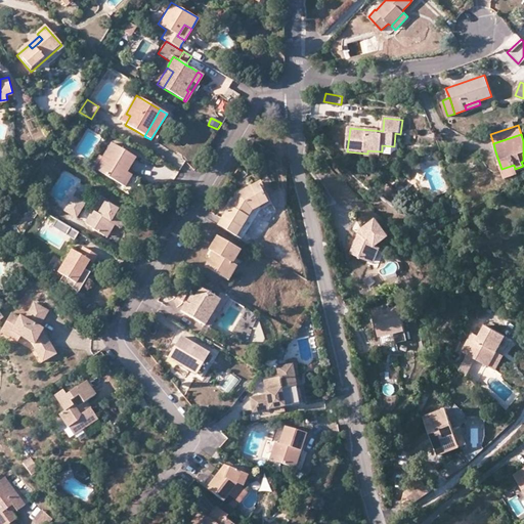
[(111,144),(102,159),(104,160),(97,170),(122,185),(129,174),(127,173),(131,164),(135,158),(111,144)]
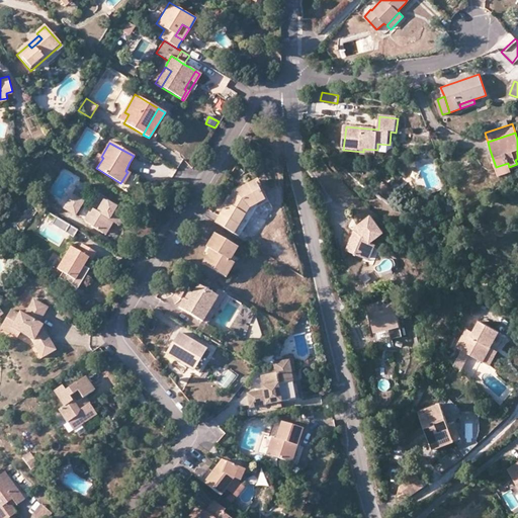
[(103,158),(101,157),(94,167),(96,168),(103,158)]
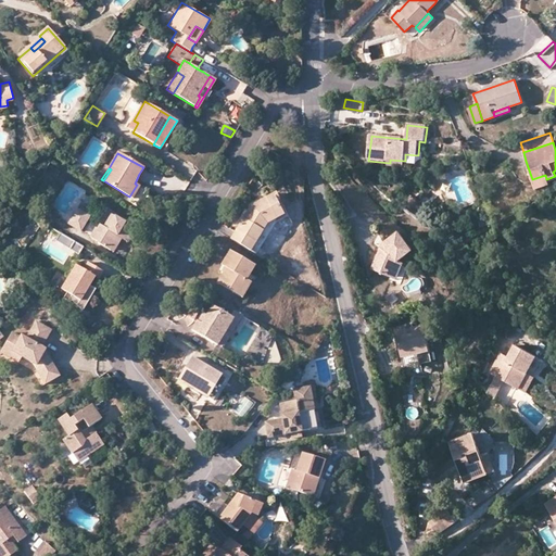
[(140,187),(137,185),(129,197),(133,199),(140,187)]
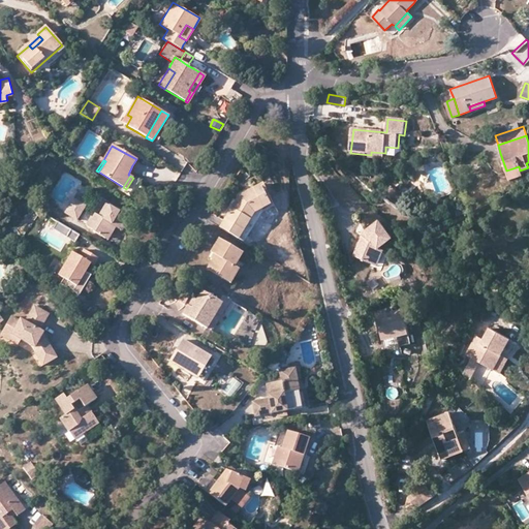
[(224,222),(220,228),(238,240),(256,209),(262,206),(263,207),(274,201),(263,182),(239,196),(224,222)]
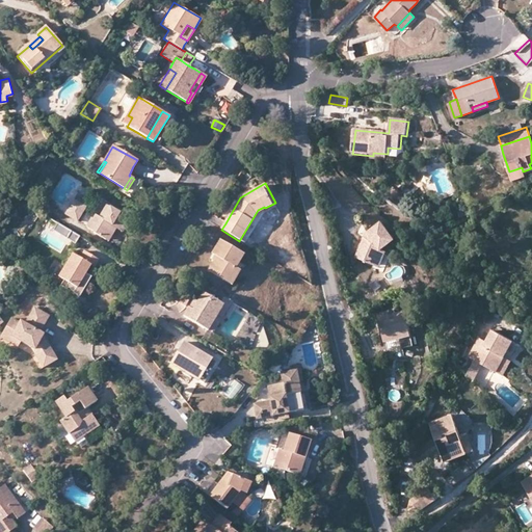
[(452,188),(439,194),(440,200),(453,193),(452,188)]
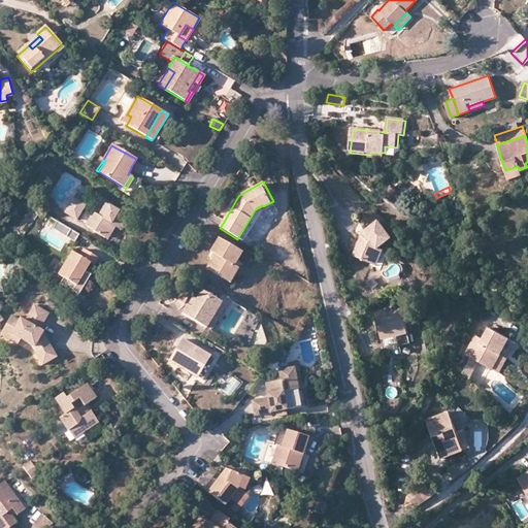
[(84,205),(73,198),(65,211),(75,218),(84,205)]
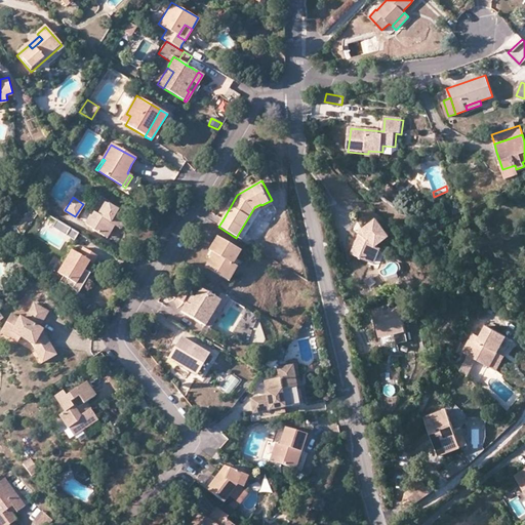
[(236,238),(242,241),(261,210),(274,203),(272,200),(261,205),(260,204),(254,207),(236,238)]
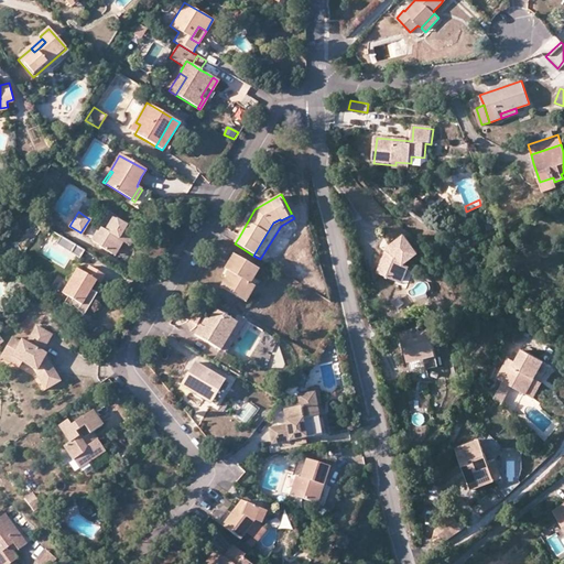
[(120,239),(123,241),(129,245),(134,237),(133,236),(137,228),(128,223),(126,225),(112,217),(105,230),(100,227),(98,231),(96,230),(90,239),(99,245),(98,246),(105,249),(111,252),(120,239)]
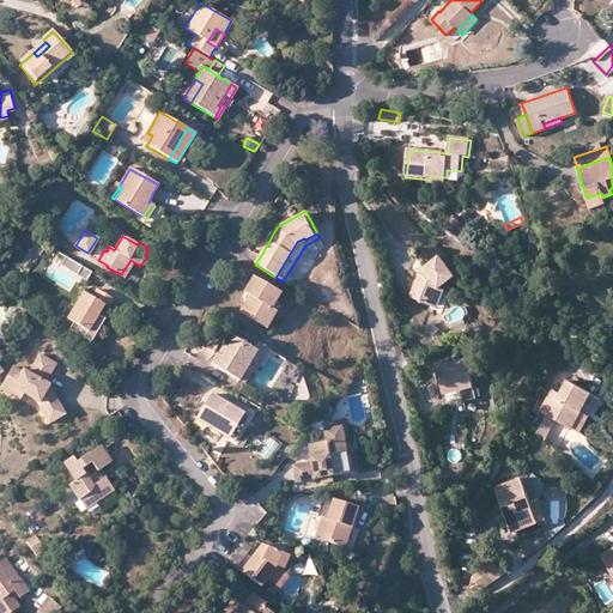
[(93,274),(68,259),(64,267),(89,283),(93,274)]
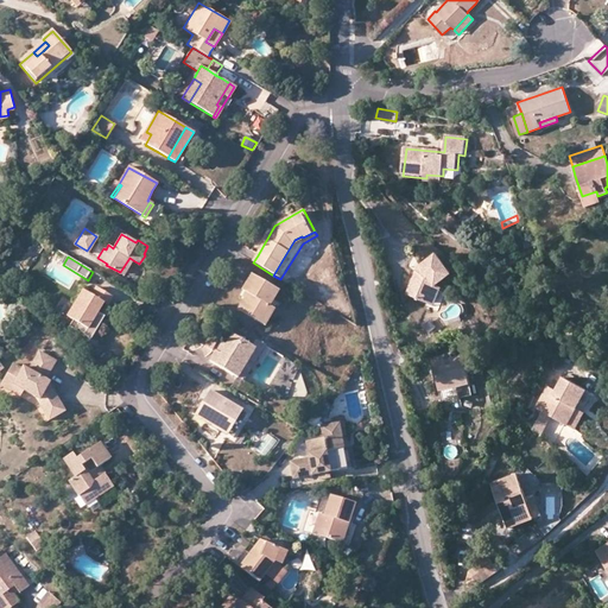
[(441,257),(420,267),(422,271),(420,272),(416,278),(407,295),(426,305),(435,290),(453,280),(441,257)]
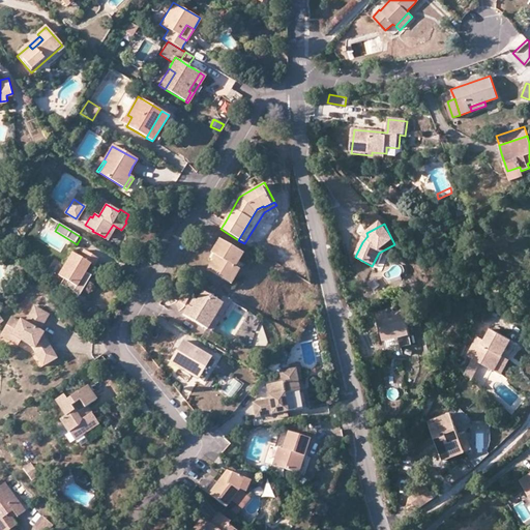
[(108,239),(116,227),(113,225),(105,237),(108,239)]
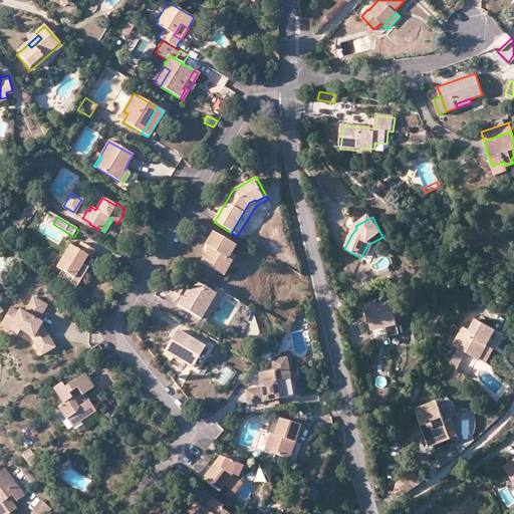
[(235,246),(213,233),(209,239),(205,246),(209,248),(201,262),(224,276),(232,262),(228,259),(235,246)]
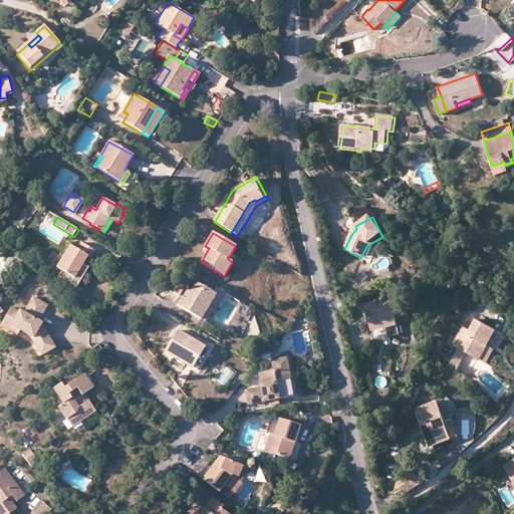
[(87,257),(90,259),(95,251),(89,248),(81,243),(77,250),(70,246),(57,268),(60,270),(74,278),(80,269),(83,264),(87,257)]
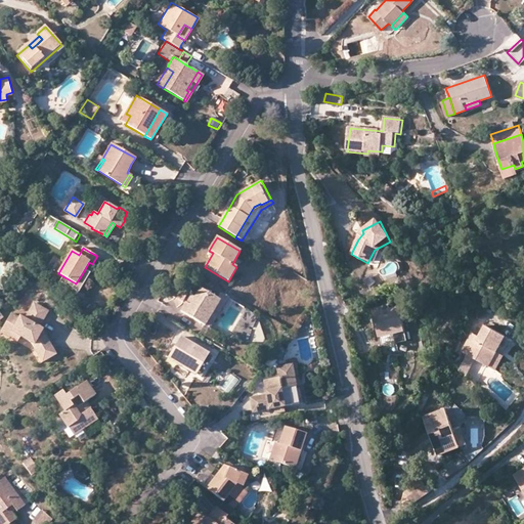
[(381,253),(375,250),(367,263),(373,266),(381,253)]
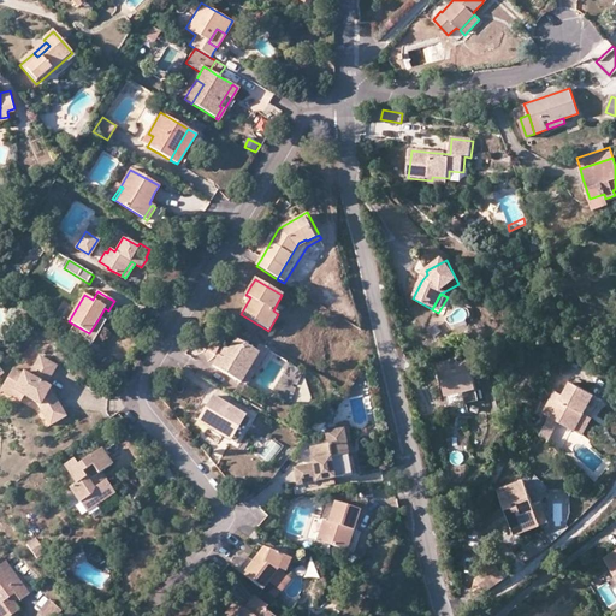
[(28,313),(19,309),(16,319),(24,321),(28,313)]
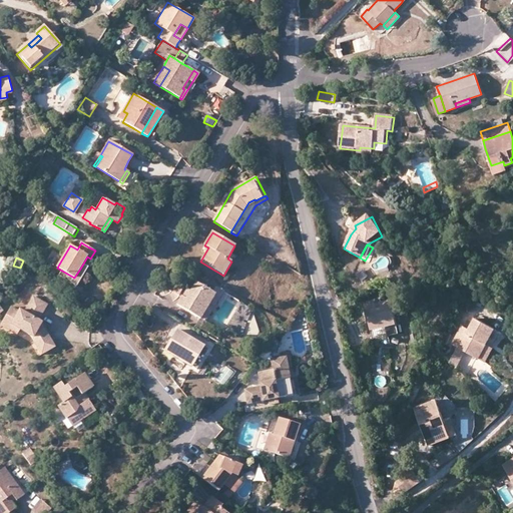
[(80,269),(74,278),(60,270),(58,275),(64,279),(65,276),(76,287),(85,271),(80,269)]
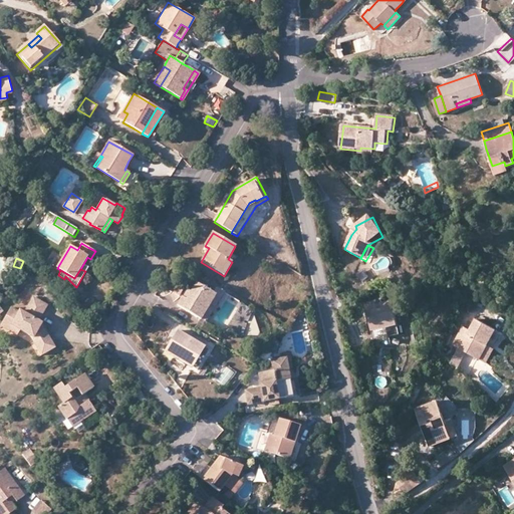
[(363,283),(370,279),(363,269),(357,274),(363,283)]
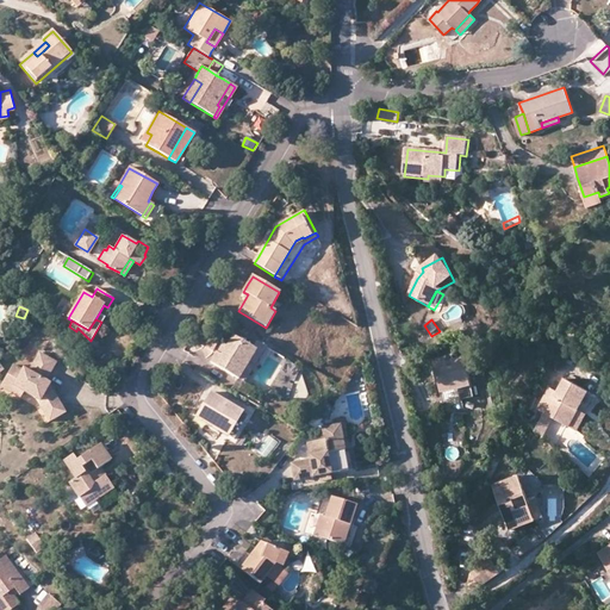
[(222,336),(212,330),(203,346),(212,353),(222,336)]
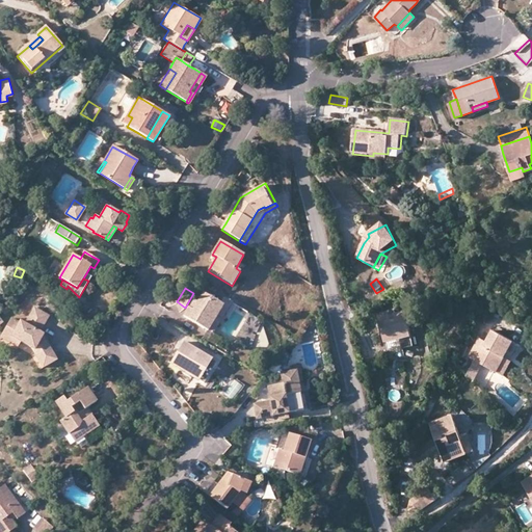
[(193,310),(189,308),(186,313),(184,316),(208,331),(224,306),(205,293),(198,302),(193,310)]
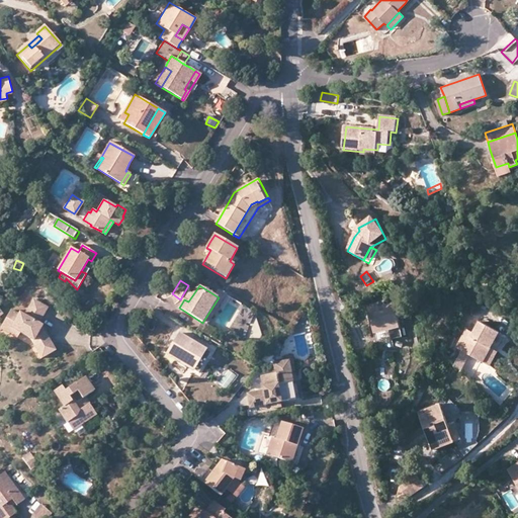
[(189,291),(184,299),(188,301),(193,294),(189,291)]
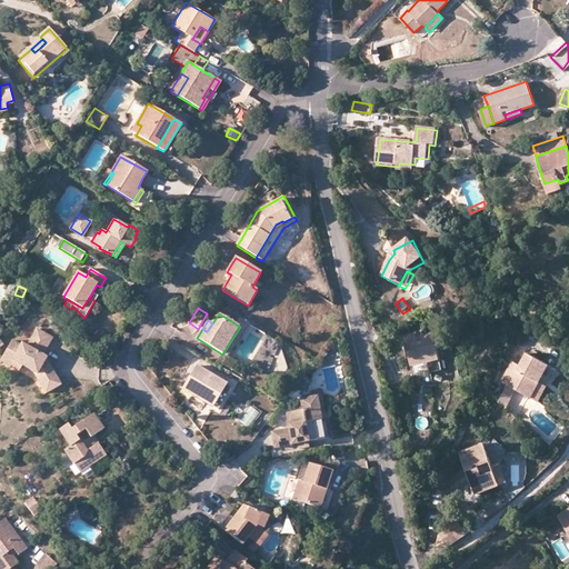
[(240,327),(222,355),(227,357),(243,329),(240,327)]
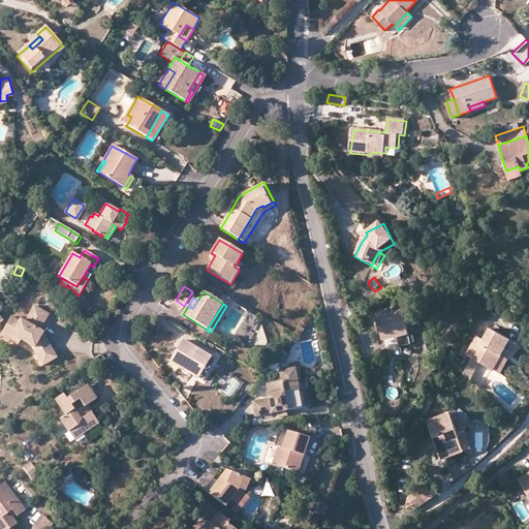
[(386,309),(377,312),(383,339),(385,338),(408,333),(403,309),(387,312),(386,309)]
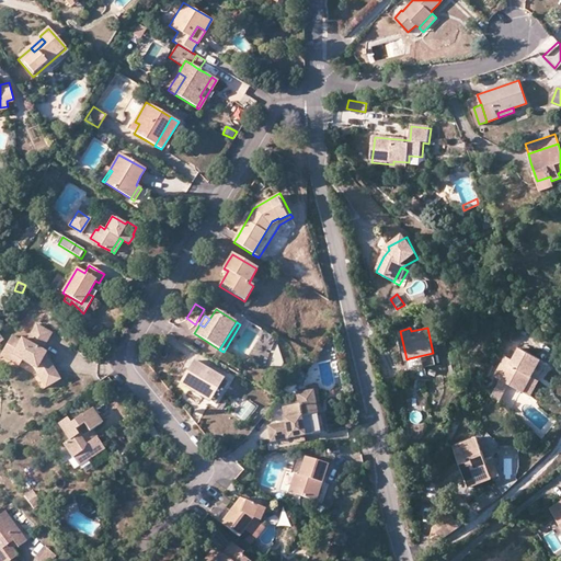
[(11,339),(1,351),(9,357),(8,359),(15,365),(18,363),(32,374),(44,392),(57,382),(53,376),(47,374),(44,369),(46,367),(42,359),(38,356),(45,347),(49,341),(35,330),(23,345),(20,343),(18,345),(11,339)]
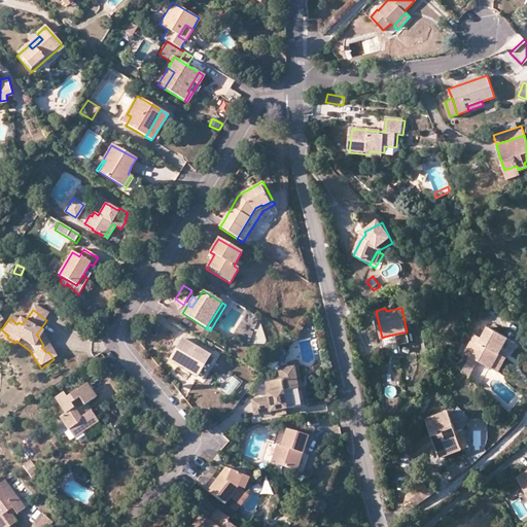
[(305,326),(300,323),(292,331),(297,336),(305,326)]
